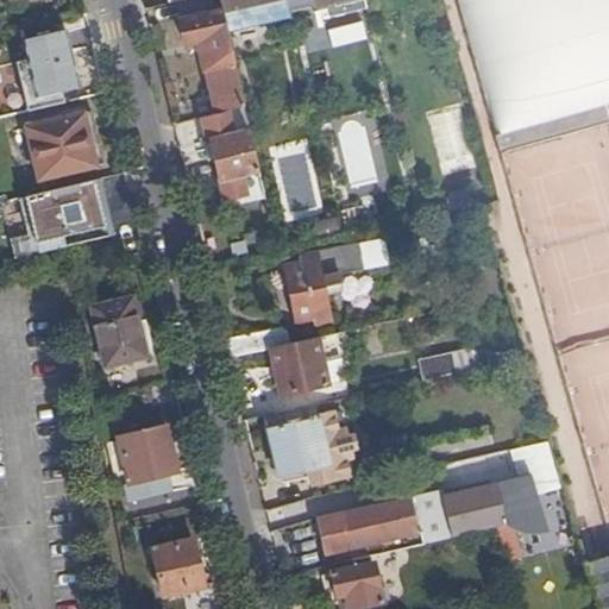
[(215,115),(245,108),(231,44),(224,11),(220,0),(186,0),(177,2),(187,45),(200,43),(215,115)]
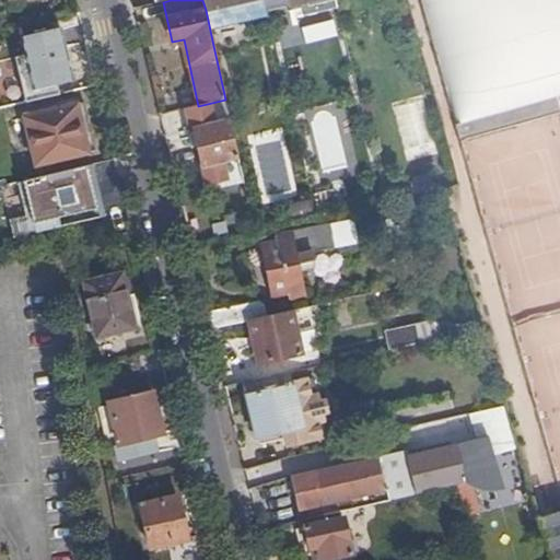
[(202,0),(206,10),(236,3),(248,0),(202,0)]
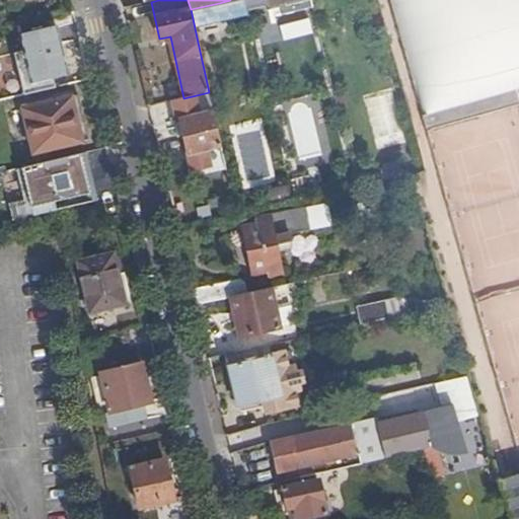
[(249,8),(247,0),(230,0),(219,3),(221,10),(230,7),(233,15),(250,11),(249,8)]
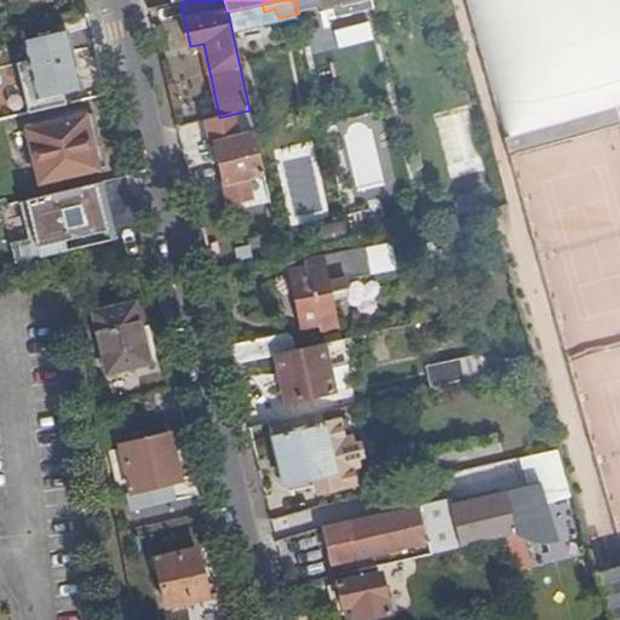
[(296,0),(298,10),(322,5),(321,0),(296,0)]
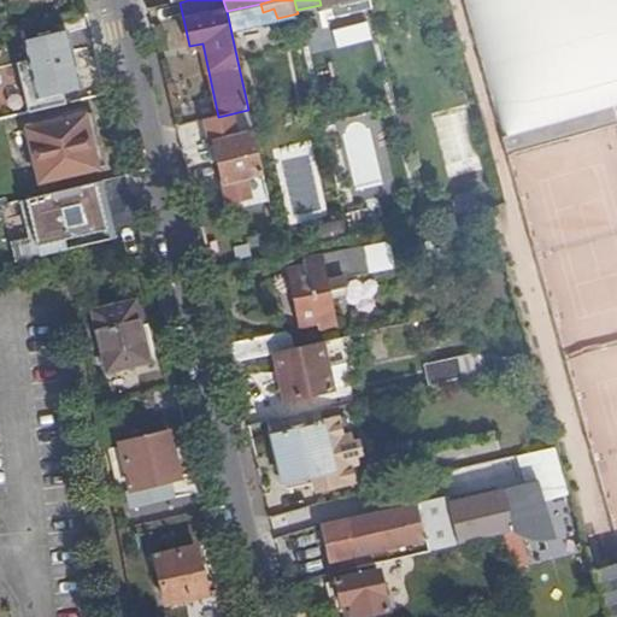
[(340,13),(371,5),(369,0),(319,0),(321,5),(338,0),(340,13)]
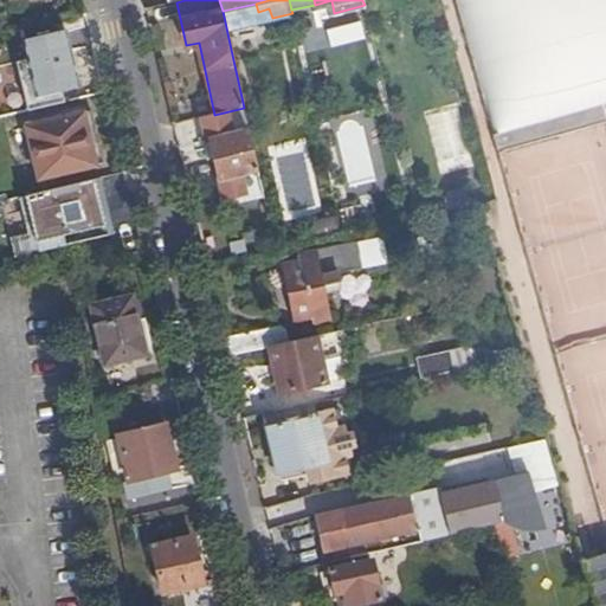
[(65,32),(24,43),(38,101),(79,90),(65,32)]
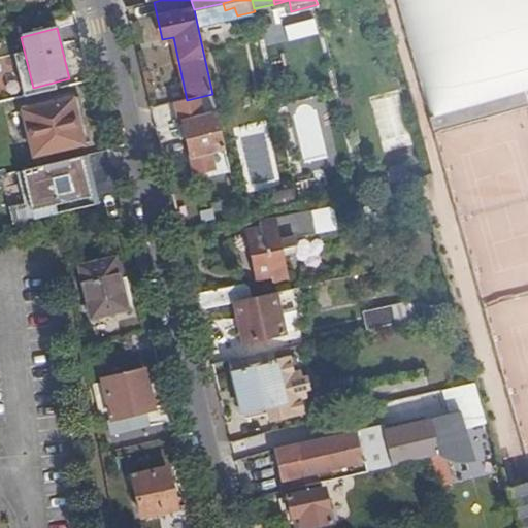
[(369,100),(384,154),(414,145),(411,127),(402,91),(369,100)]
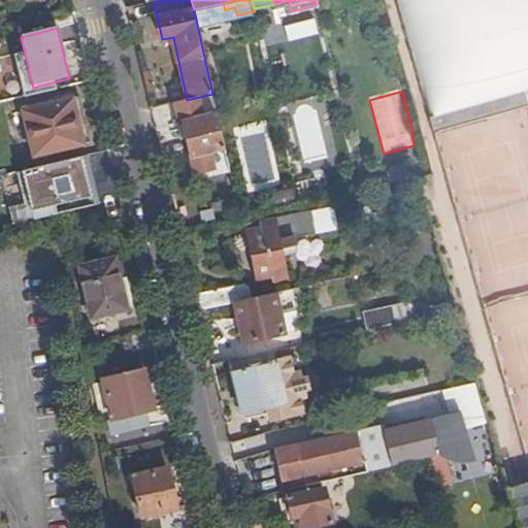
[(210,152),(225,149),(212,94),(187,100),(175,102),(180,124),(184,123),(196,175),(215,171),(210,152)]
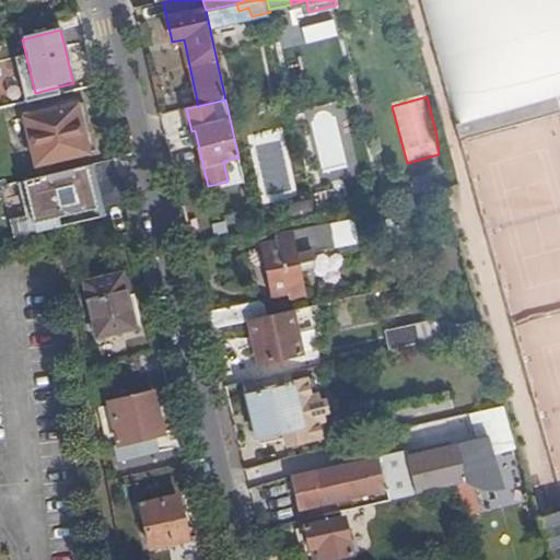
[(77,106),(88,154),(97,152),(86,104),(77,106)]
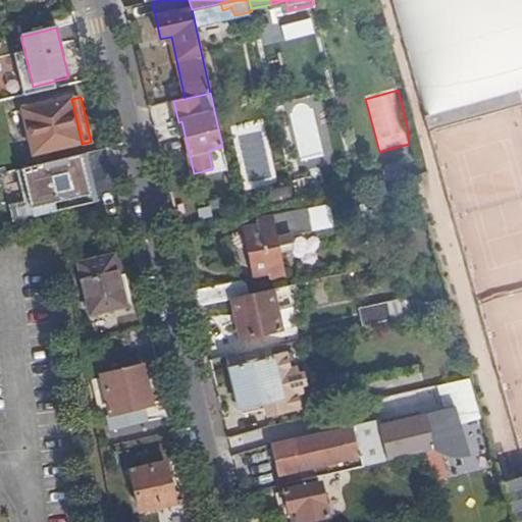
[(34,156),(82,144),(71,99),(23,111),(34,156)]
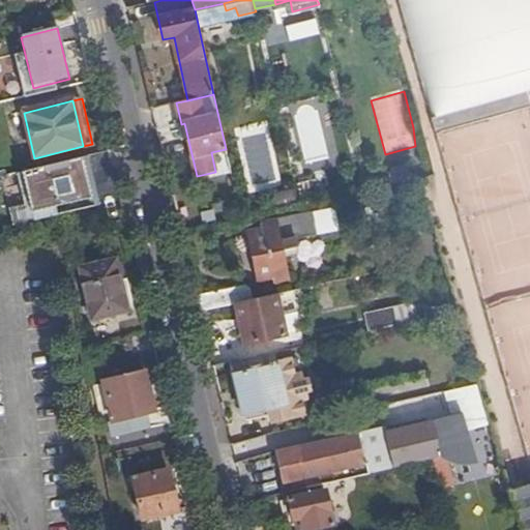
[(88,157),(18,175),(26,208),(31,207),(35,223),(58,216),(57,208),(85,201),(98,198),(88,157)]
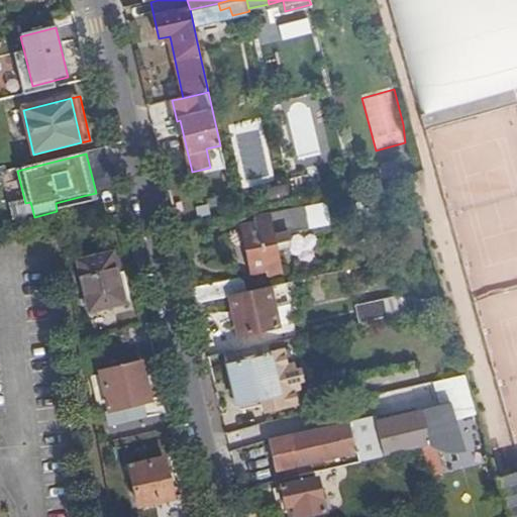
[(273,201),(293,197),(290,185),(271,189),(273,201)]
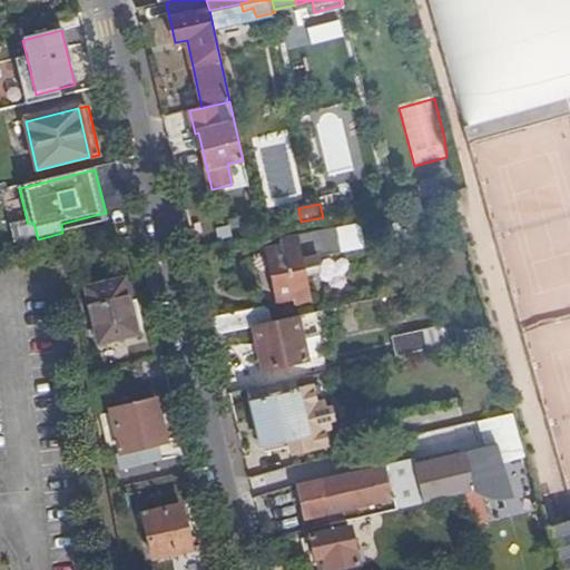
[(61,224),(62,233),(65,238),(95,231),(91,216),(61,224)]
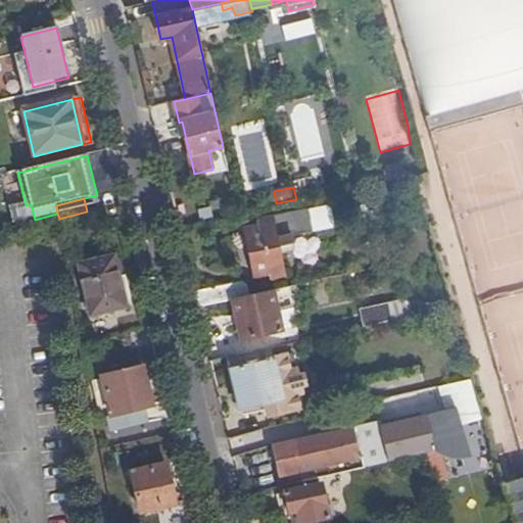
[(259,226),(244,229),(254,277),(269,274),(271,280),(285,277),(281,252),(286,251),(283,237),(313,232),(307,208),(258,220),(259,226)]
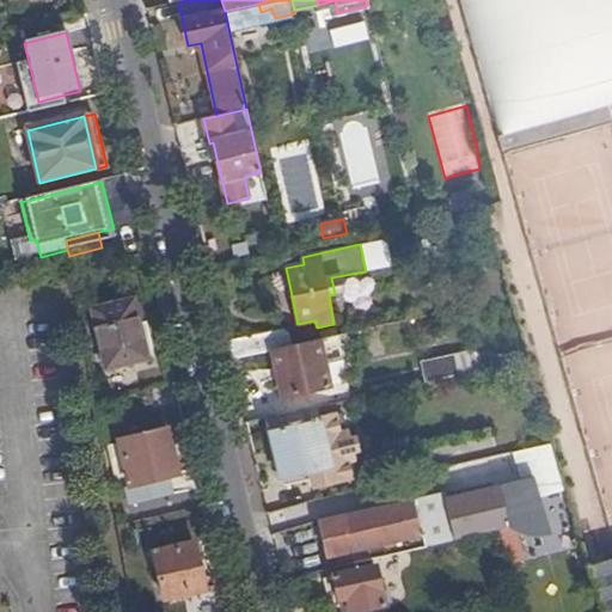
[(488,282),(494,301),(507,298),(501,277),(488,282)]
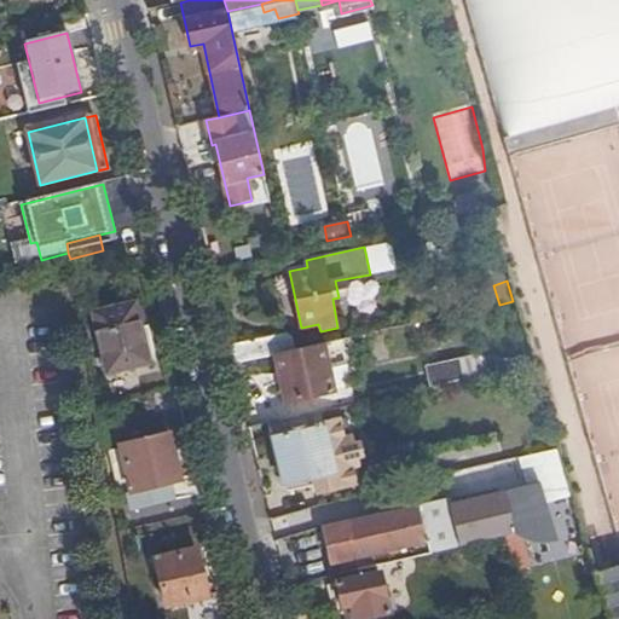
[(93,316),(108,376),(150,365),(136,305),(93,316)]
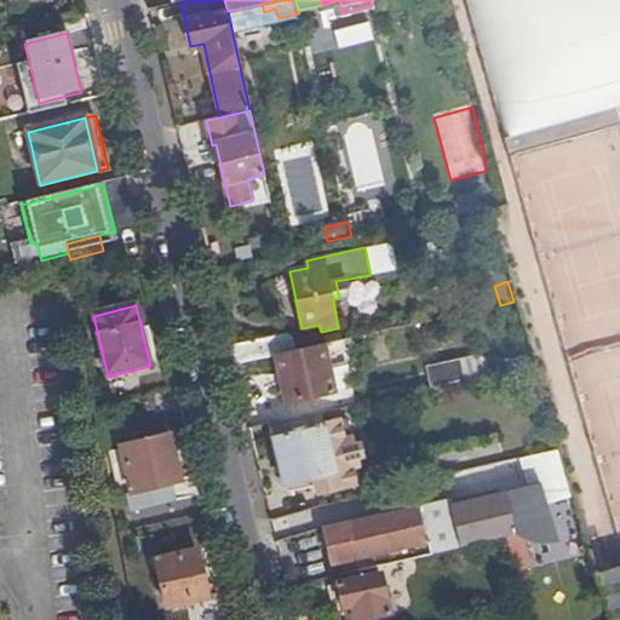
[(619,329),(567,345),(619,534),(619,329)]
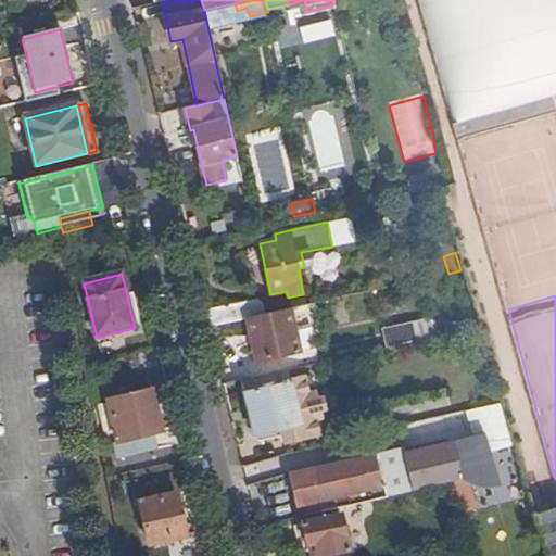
[(206,311),(210,327),(248,318),(265,315),(263,304),(257,300),(206,311)]
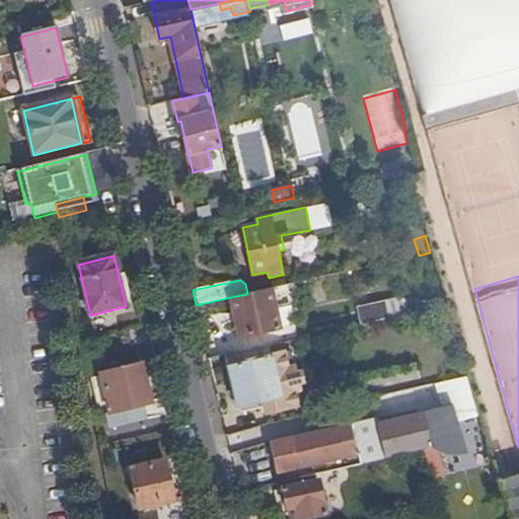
[(247,294),(231,297),(240,337),(280,328),(273,294),(278,293),(278,295),(290,292),(288,285),(247,294)]
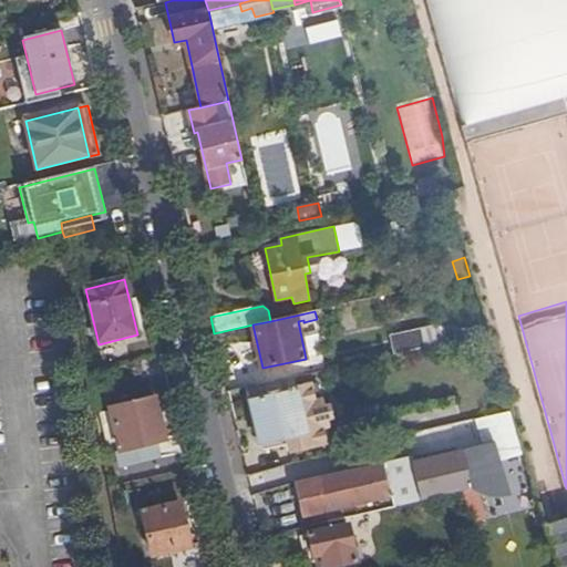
[(391,337),(394,356),(443,344),(439,326),(391,337)]
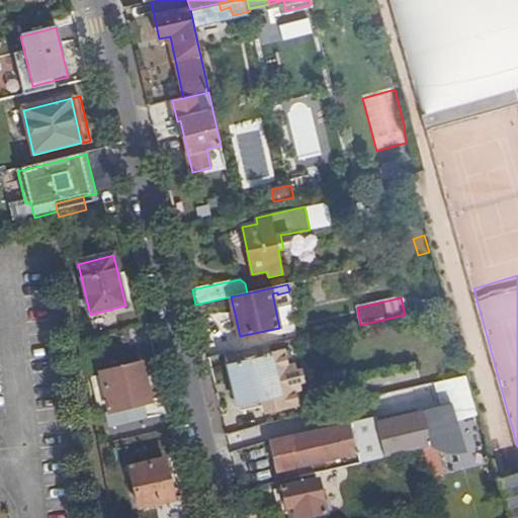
[(268,345),(223,355),(235,406),(261,401),(264,414),(297,407),(294,393),(300,392),(298,385),(304,383),(300,371),(295,372),(294,366),(288,367),(285,352),(271,355),(268,345)]
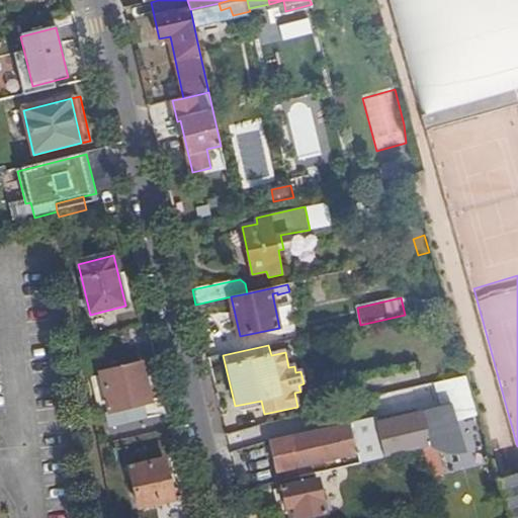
[(110,413),(150,404),(141,364),(101,374),(110,413)]
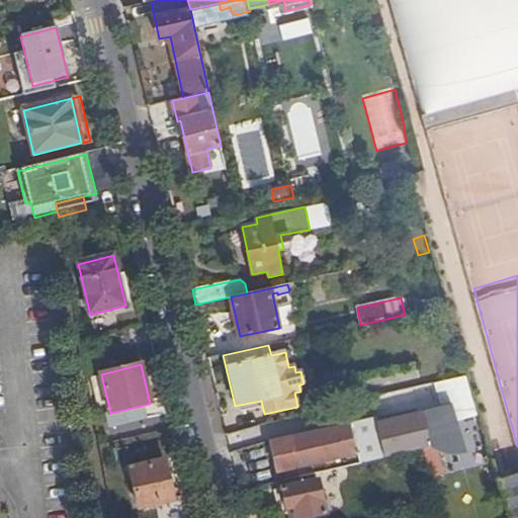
[(375,423),(384,458),(421,449),(430,482),(443,478),(435,448),(461,441),(456,423),(478,416),(465,374),(436,382),(440,404),(447,401),(448,405),(377,422),(375,423)]
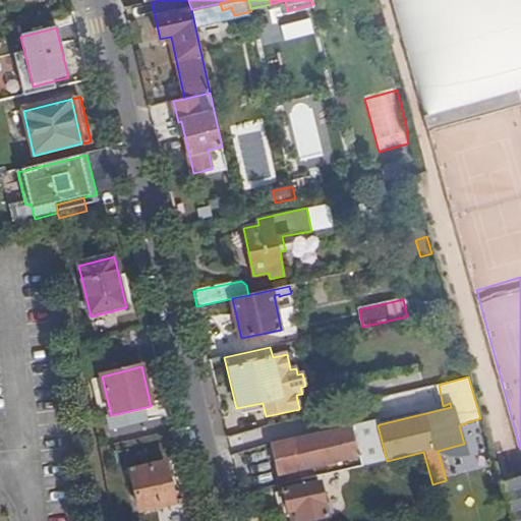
[(360,457),(362,466),(387,461),(378,425),(380,424),(378,418),(271,445),(278,476),(357,456),(358,458),(360,457)]
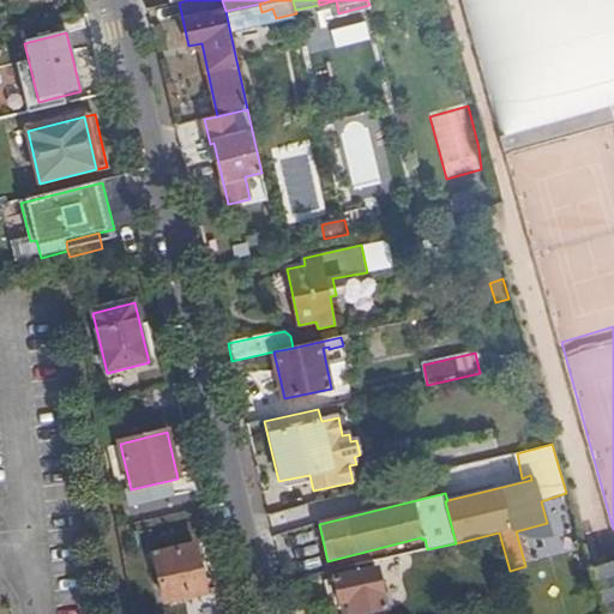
[(196,547),(154,558),(164,603),(205,594),(196,547)]
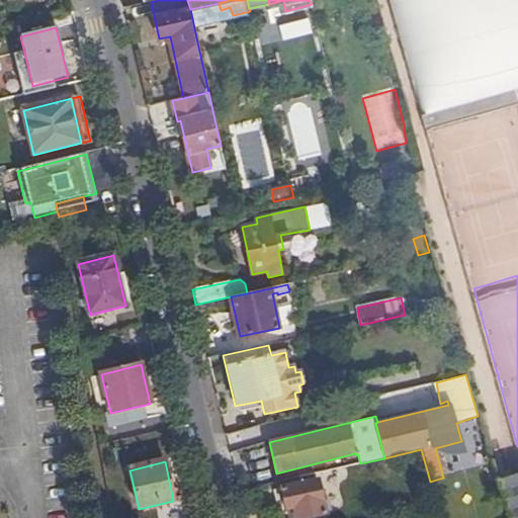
[(517,517),(517,478),(497,485),(506,517),(517,517)]
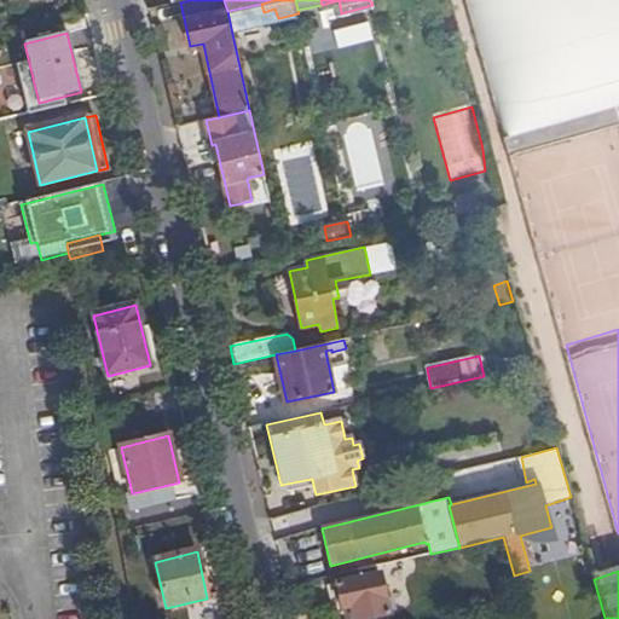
[(352,607),(353,618),(360,618),(389,613),(380,574),(336,583),(336,585),(328,586),(333,609),(352,607)]
